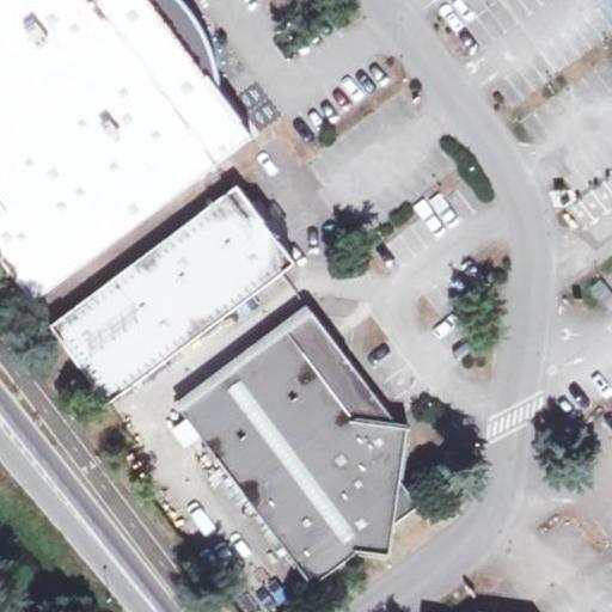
[(0,0),(0,258),(35,305),(254,140),(243,126),(201,71),(200,59),(197,44),(189,24),(182,12),(170,0),(0,0)]
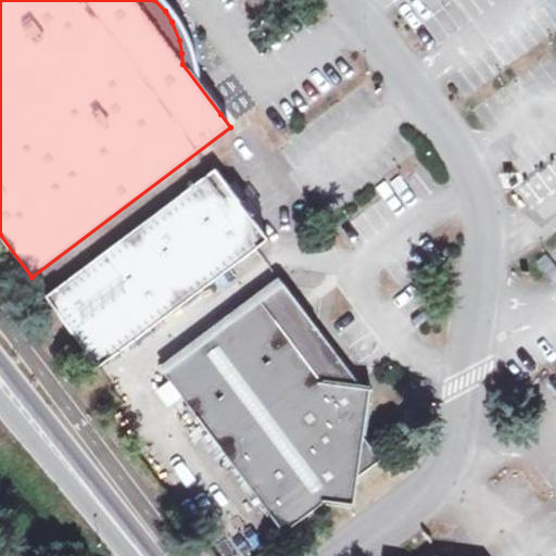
[(216,198),(228,189),(215,171),(46,298),(99,368),(267,241),(253,222),(241,230),(228,214),(216,198)]
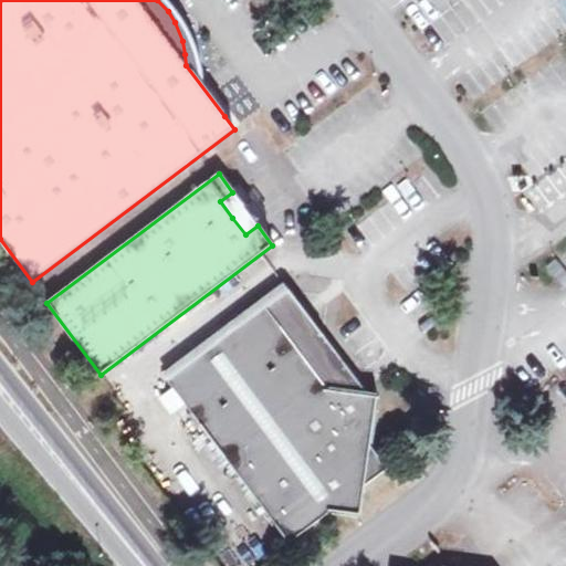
[(245,234),(258,226),(232,192),(220,201),(232,218),(245,234)]
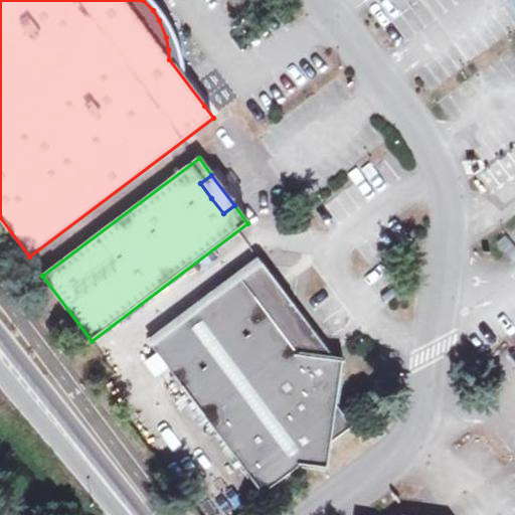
[(301,357),(337,361),(264,265),(242,281),(259,303),(275,323),(295,350),(301,357)]
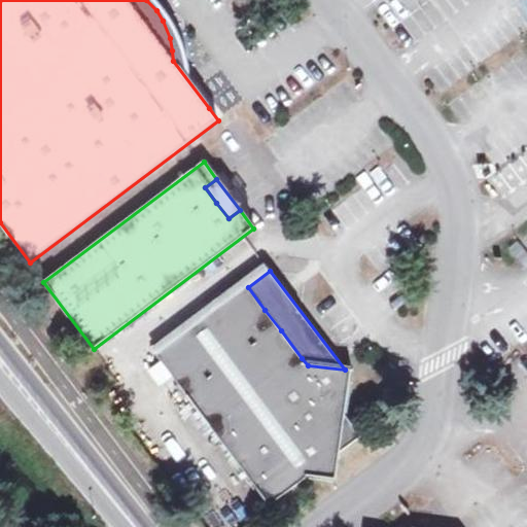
[(156,355),(191,400),(281,330),(265,310),(248,287),(156,355)]
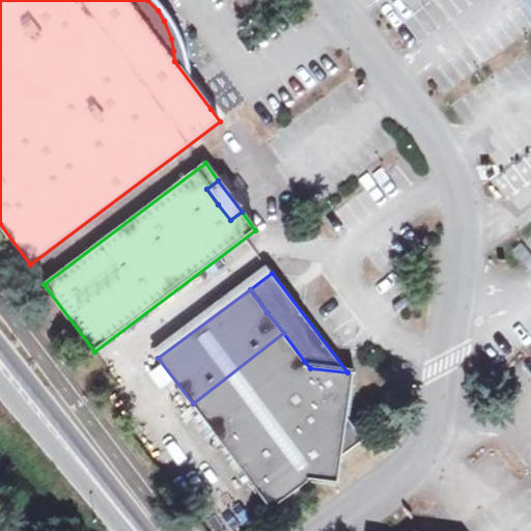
[(304,361),(283,333),(193,403),(272,510),(311,479),(341,456),(364,440),(346,417),(355,373),(347,372),(310,368),(304,361)]
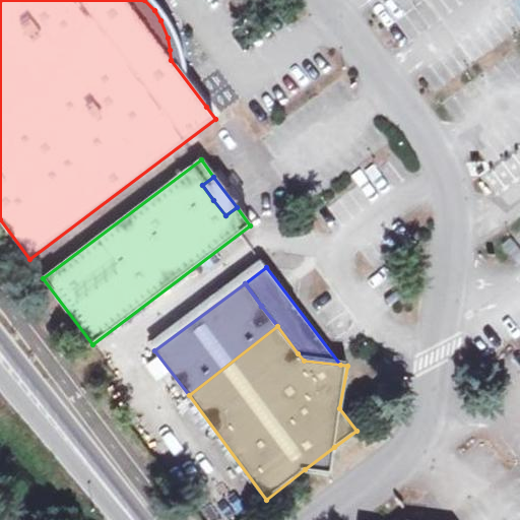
[(334,447),(305,469),(319,471),(332,461),(334,447)]
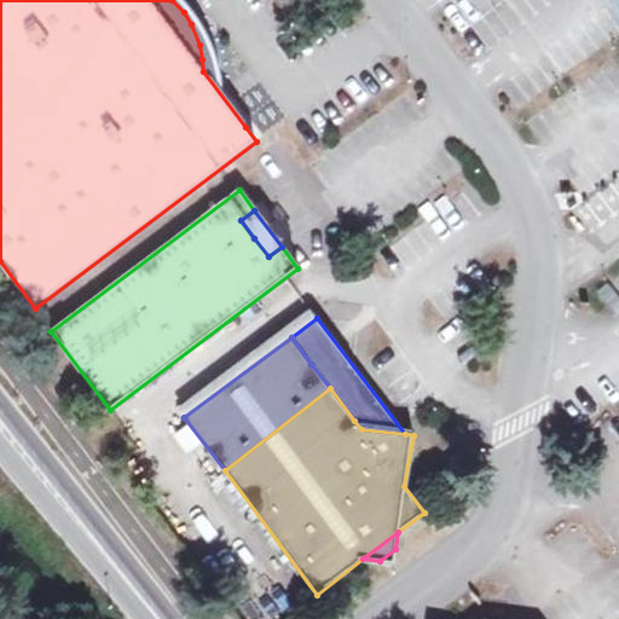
All buildings are outlined.
